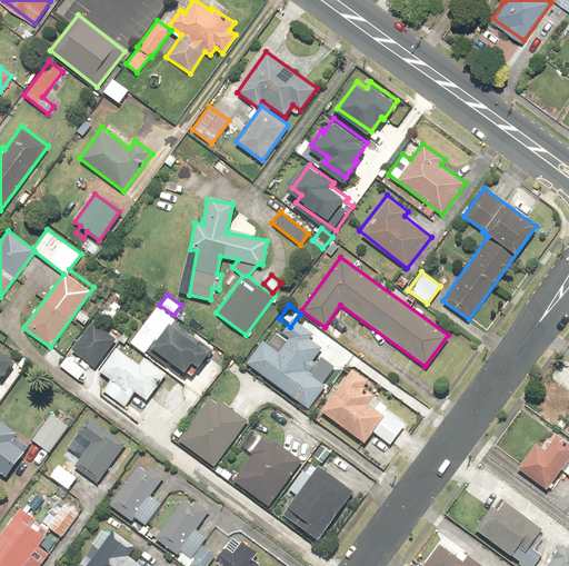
[(158,340),(173,317),(157,306),(130,344),(145,354),(148,348),(156,338),(158,340)]
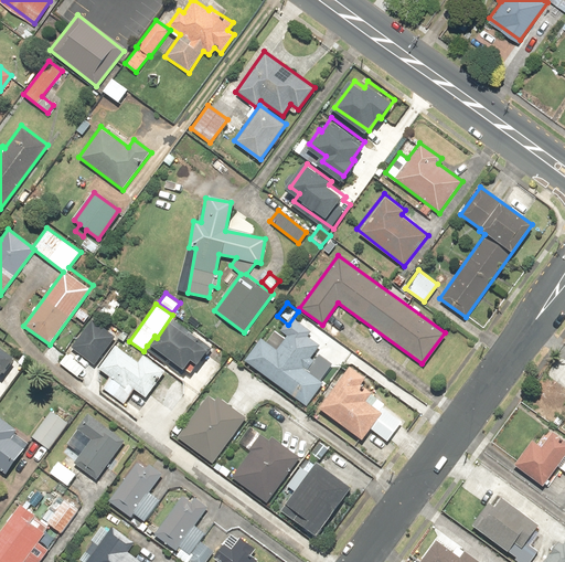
[(155,336),(147,346),(182,370),(189,360),(196,366),(212,343),(172,315),(157,338),(155,336)]
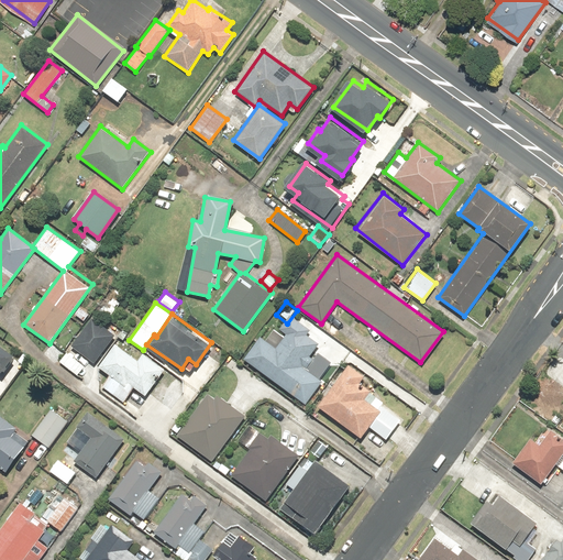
[(90,316),(69,347),(94,363),(114,333),(90,316)]
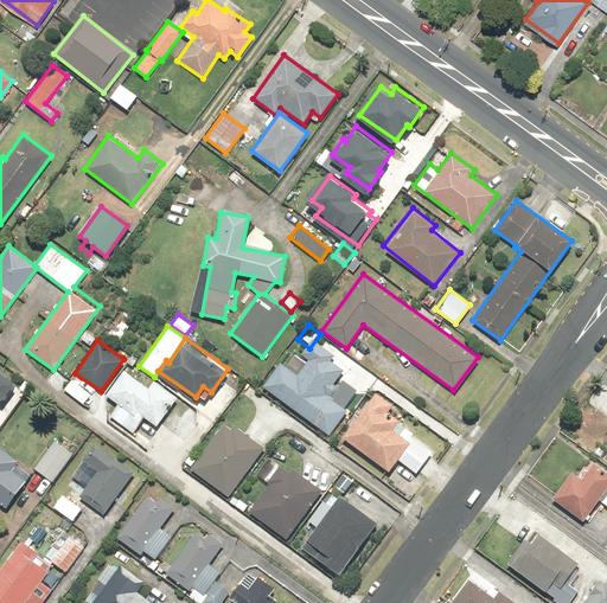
[(346,410),(330,397),(338,386),(333,383),(339,376),(311,355),(298,373),(281,361),(262,386),(327,436),(346,410)]
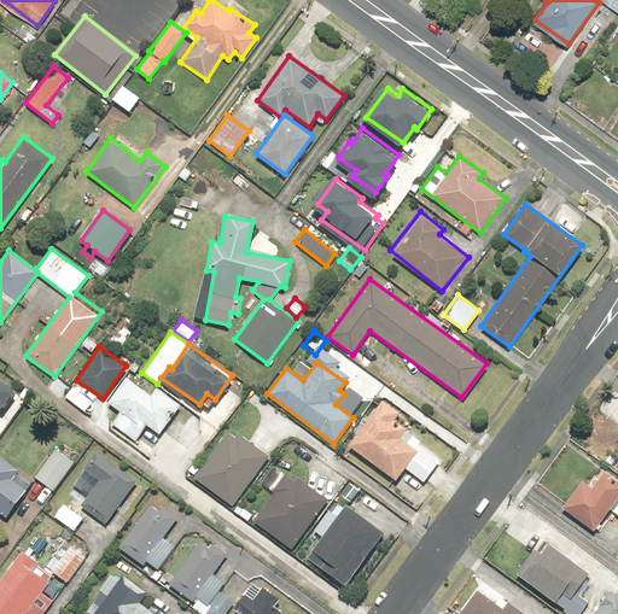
[(120,411),(111,424),(135,440),(147,425),(159,434),(180,405),(156,387),(150,397),(123,378),(106,402),(120,411)]
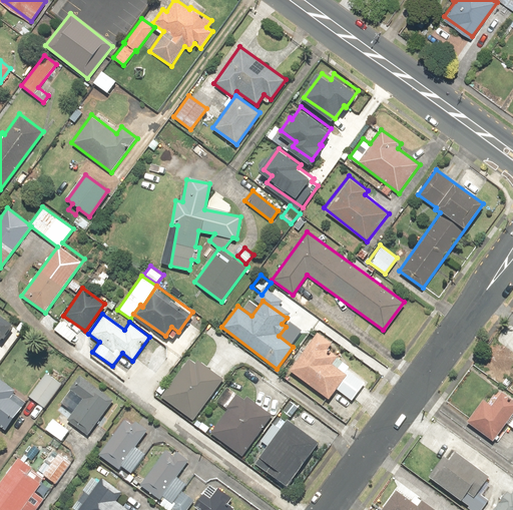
[(0,341),(11,326),(0,318),(0,341)]
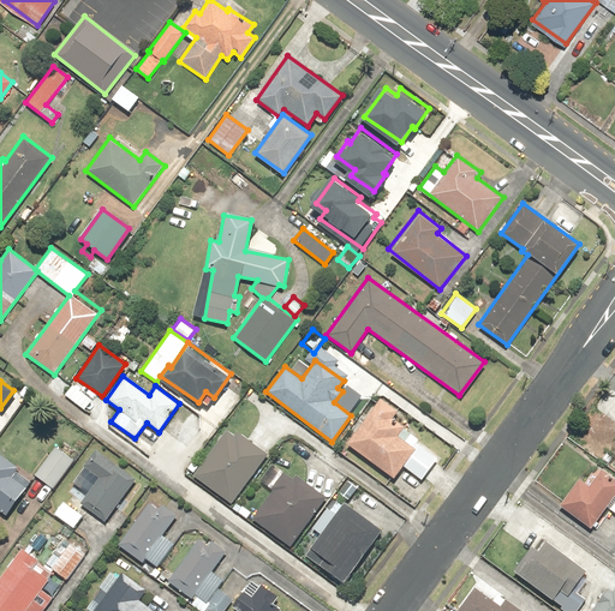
[(72,383),(65,394),(84,408),(91,397),(72,383)]
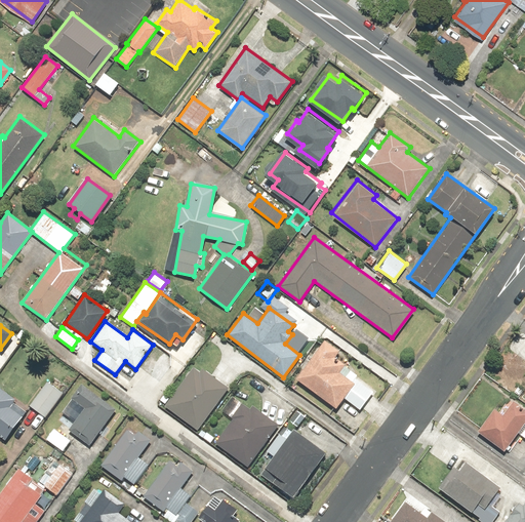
[(335,357),(340,351),(324,338),(294,378),(336,408),(344,398),(360,410),(374,391),(356,377),(359,374),(335,357)]
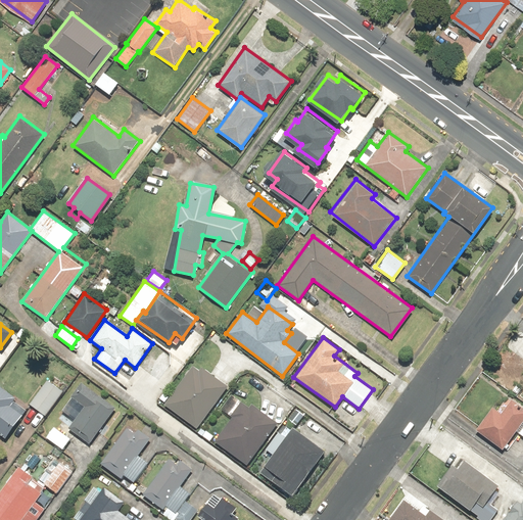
[(196,430),(229,385),(202,366),(199,371),(192,366),(163,407),(196,430)]
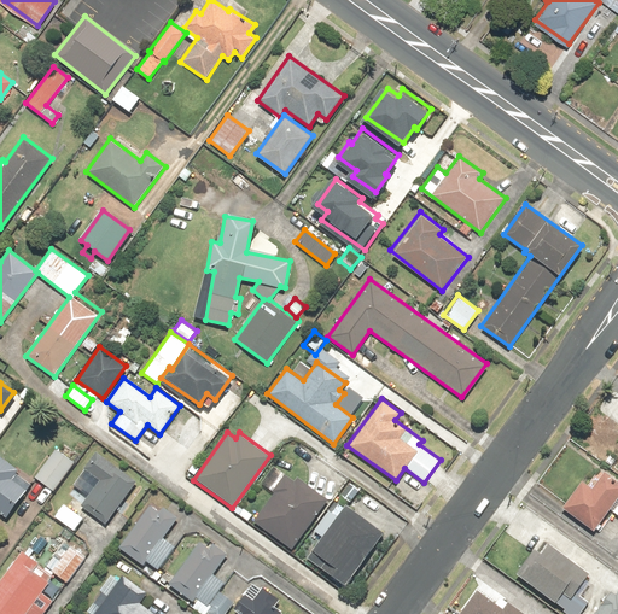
[(53,491),(75,461),(56,446),(34,477),(53,491)]
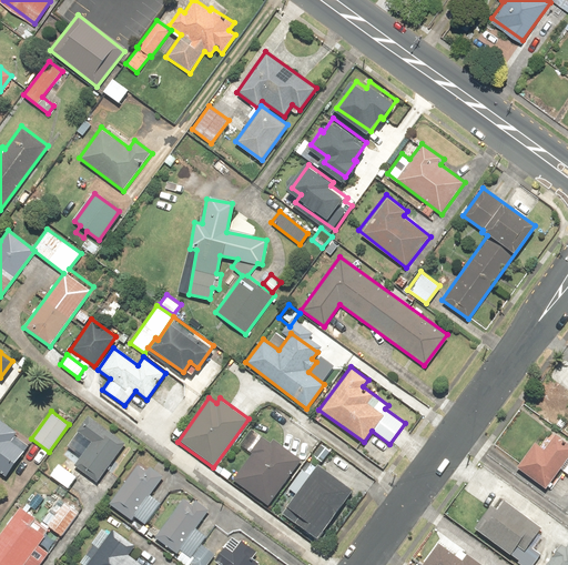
[(97,481),(124,444),(89,417),(79,432),(90,441),(73,463),(97,481)]
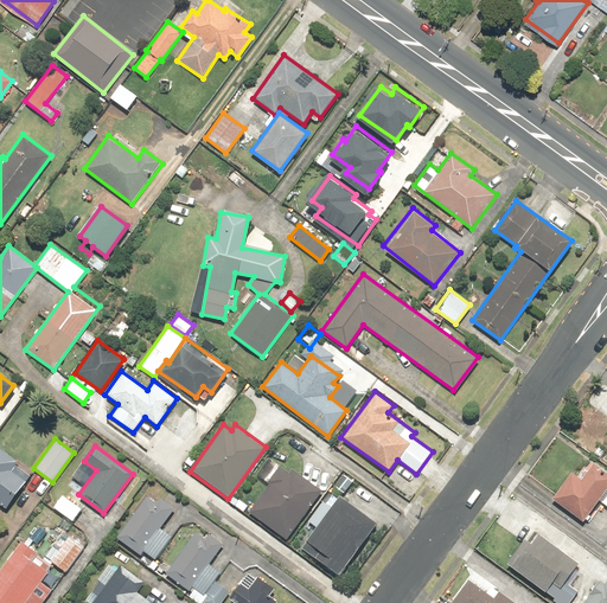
[(0,504),(6,510),(31,475),(16,463),(18,461),(0,447),(0,504)]
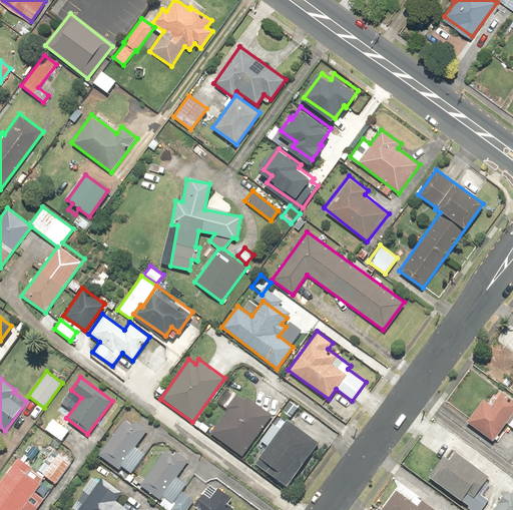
[(512,400),(497,388),(487,402),(482,398),(465,421),(491,440),(505,422),(512,428),(512,400)]
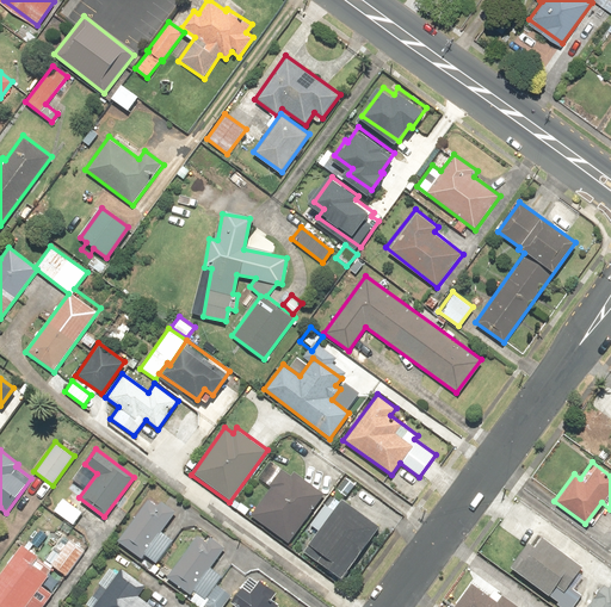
[(289,544),(327,491),(296,470),(292,475),(281,466),(271,481),(273,483),(251,516),(289,544)]
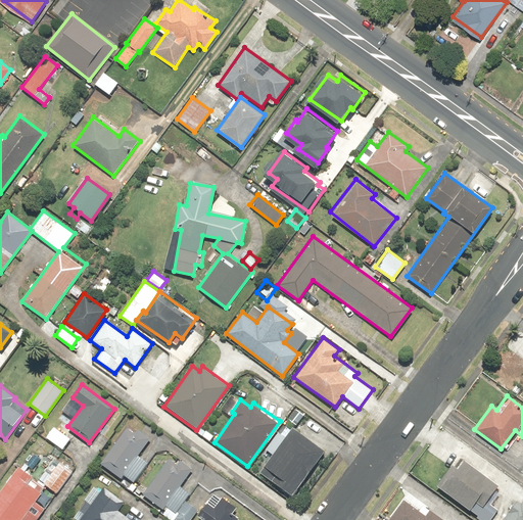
[(296,425),(305,413),(296,406),(288,418),(296,425)]
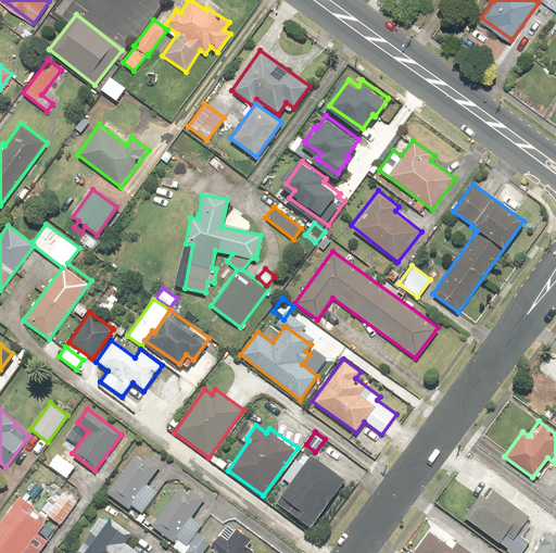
[(58,452),(48,464),(66,477),(75,465),(58,452)]
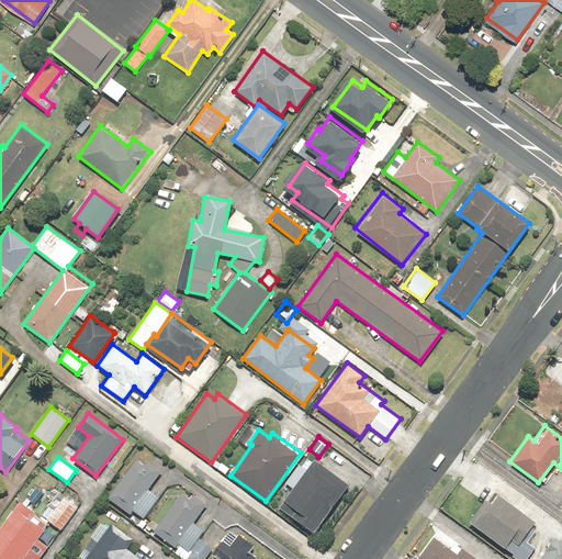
[(148,489),(161,470),(148,461),(145,466),(136,460),(108,499),(130,515),(133,511),(143,517),(159,496),(148,489)]
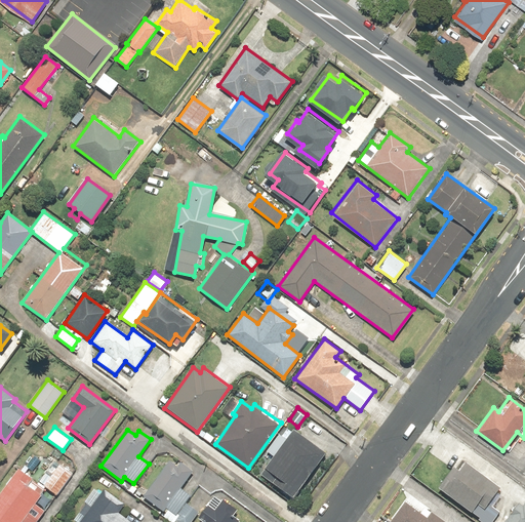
[(278,481),(275,486),(292,499),(325,453),(292,431),(287,438),(279,432),(266,450),(275,456),(265,472),(278,481)]
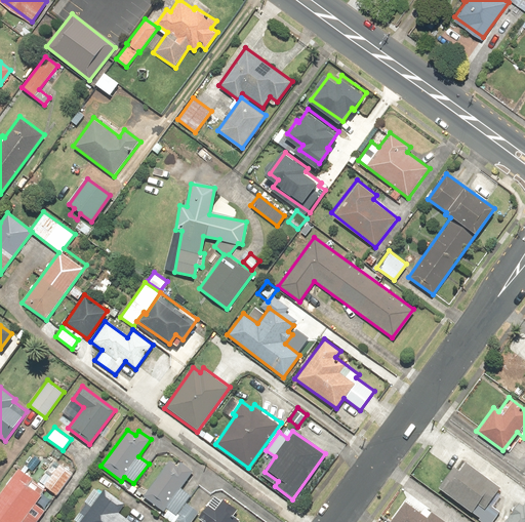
[(182,487),(194,471),(180,462),(177,467),(169,460),(143,496),(164,513),(167,509),(175,515),(186,502),(191,494),(182,487)]
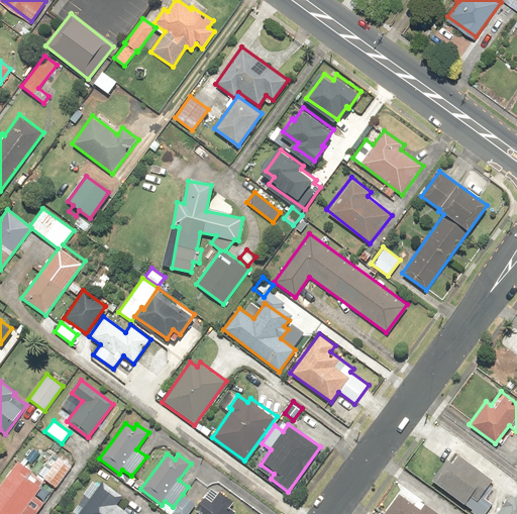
[(447,459),(431,481),(475,513),(484,513),(492,504),(482,497),(494,481),(459,454),(452,464),(447,459)]
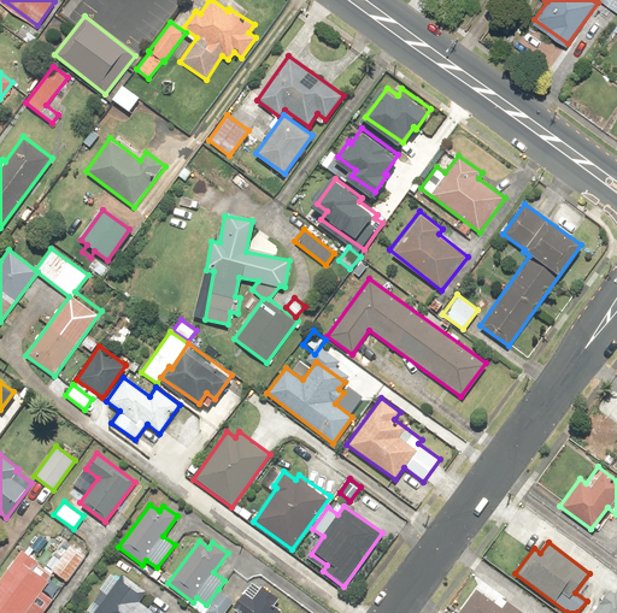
[(69,544),(51,570),(66,581),(86,555),(69,544)]
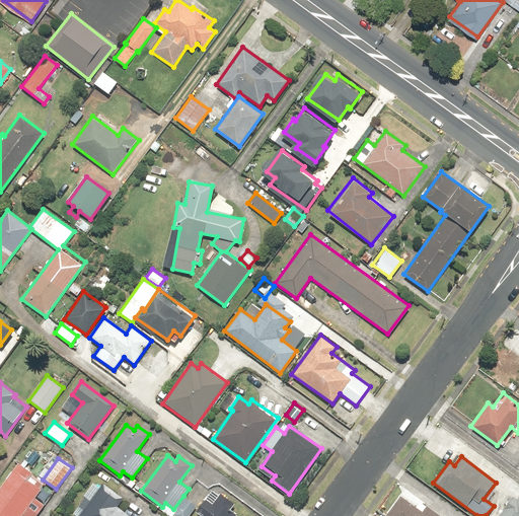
[(33,498),(45,484),(18,463),(0,488),(0,515),(35,515),(44,506),(33,498)]
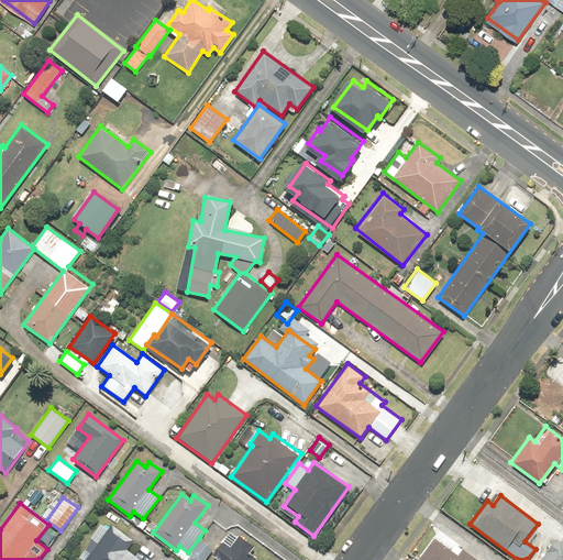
[(84,559),(142,559),(127,549),(134,539),(106,518),(85,547),(90,551),(84,559)]
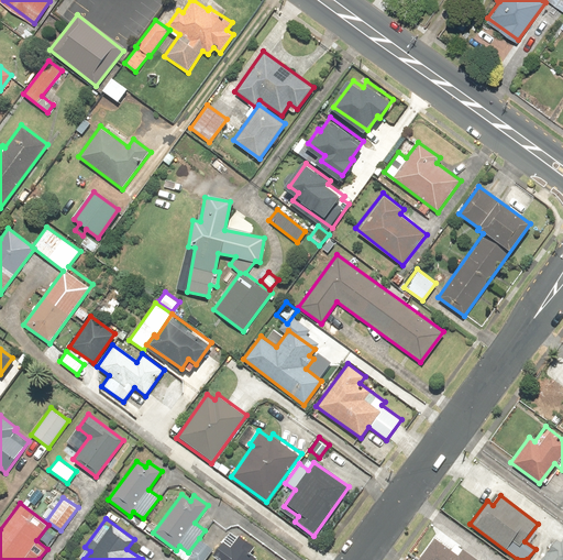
[(250,553),(258,542),(242,530),(231,546),(224,540),(217,550),(223,555),(219,559),(256,559),(257,559),(250,553)]
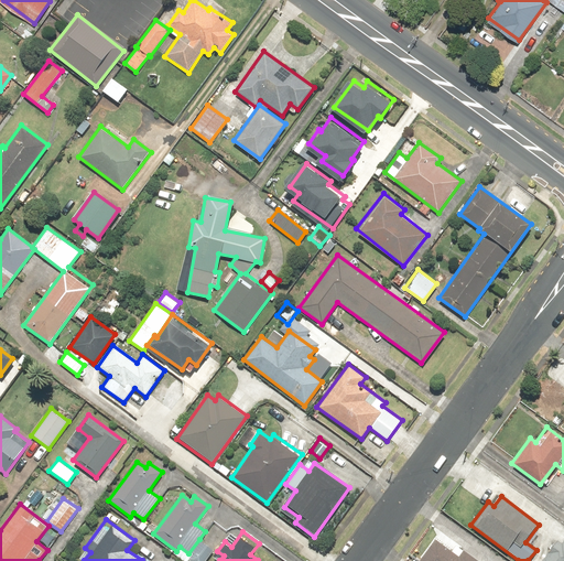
[(459,553),(435,537),(418,560),(476,560),(478,559),(463,548),(459,553)]
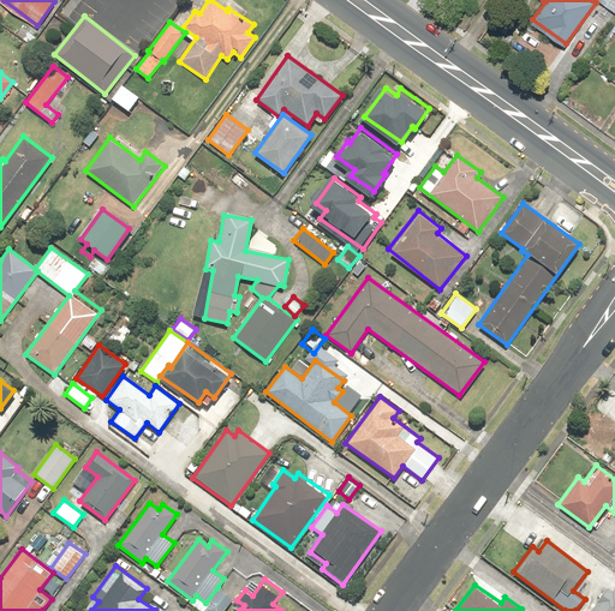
[(590,610),(614,610),(614,586),(611,591),(608,588),(590,610)]
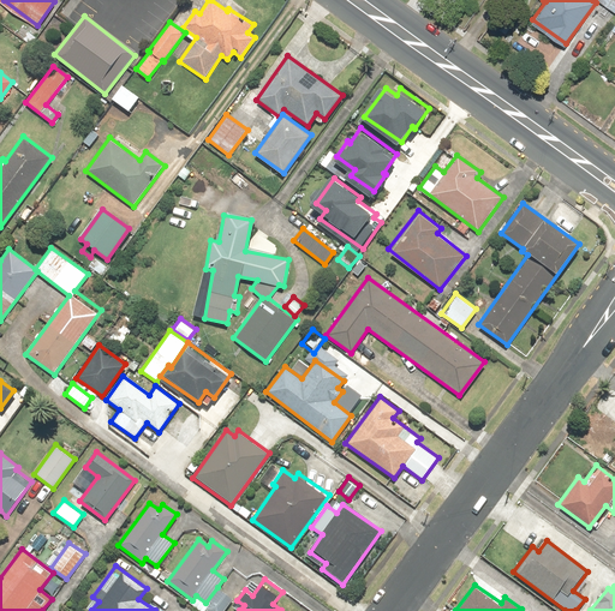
[(224,610),(233,599),(218,587),(206,603),(202,607),(206,610),(224,610)]
